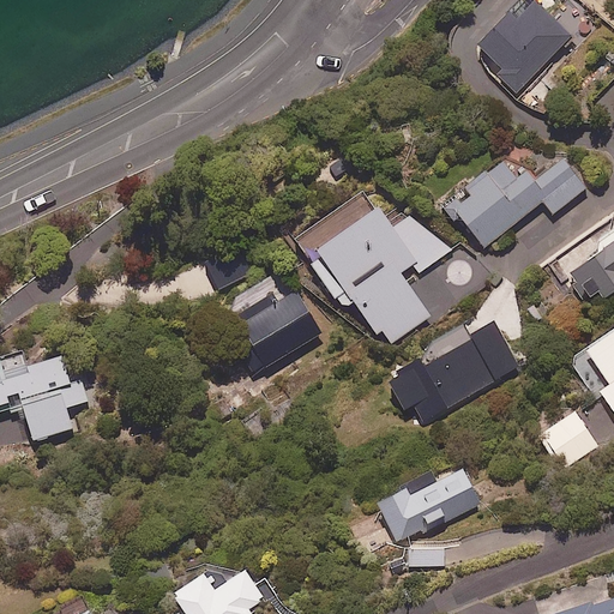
[(498,73),(518,92),(534,107),(589,49),(537,0),(522,0),(480,44),(504,67),(498,73)]
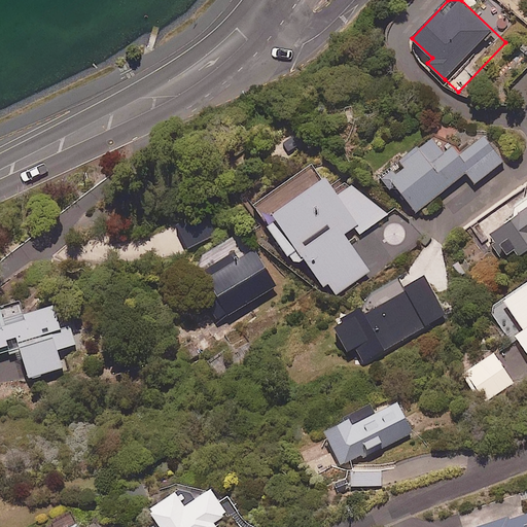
[(460,153),(442,130),(380,179),(390,190),(395,186),(417,212),(466,172),(476,183),(506,159),(486,134),(460,153)]
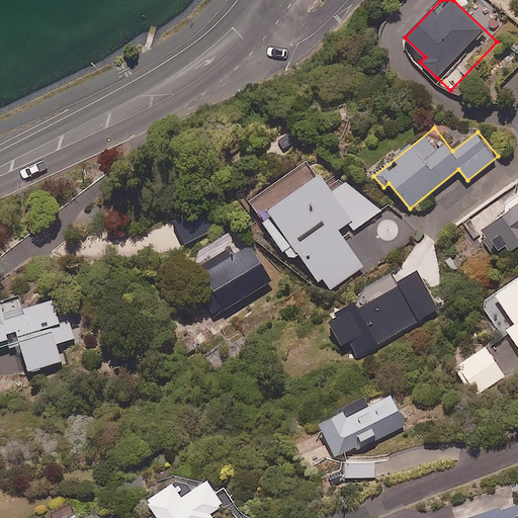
[(335,190),(313,158),(251,199),(290,258),(299,252),(326,290),(363,266),(339,230),(349,223),(354,230),(383,210),(347,181),(335,190)]
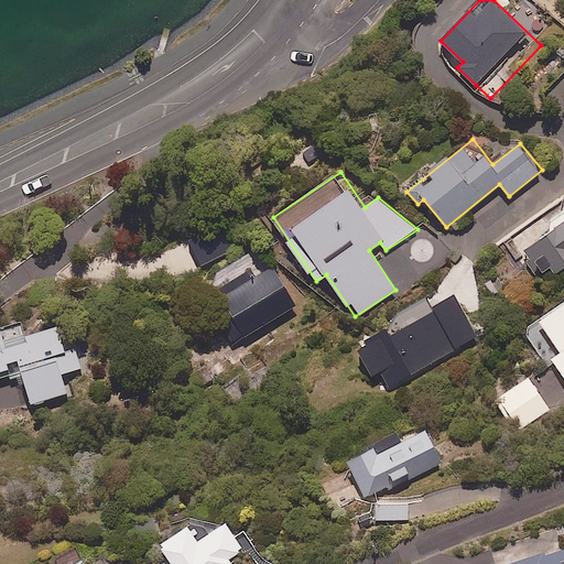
[(563,269),(563,219),(521,251),(539,275),(549,268),(554,277),(563,269)]
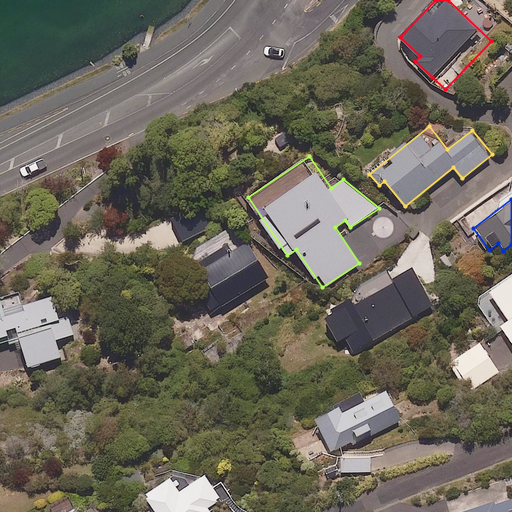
[(230,243),(189,266),(213,310),(270,278),(250,241),(235,249),(234,249),(230,243)]
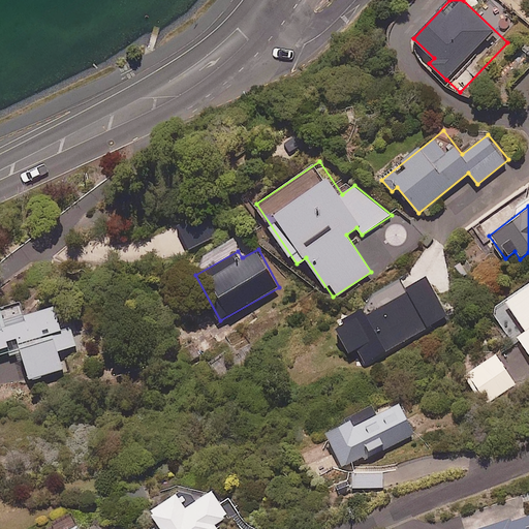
[(449,317),(429,277),(405,289),(408,293),(368,314),(365,308),(343,319),(365,361),(449,317)]
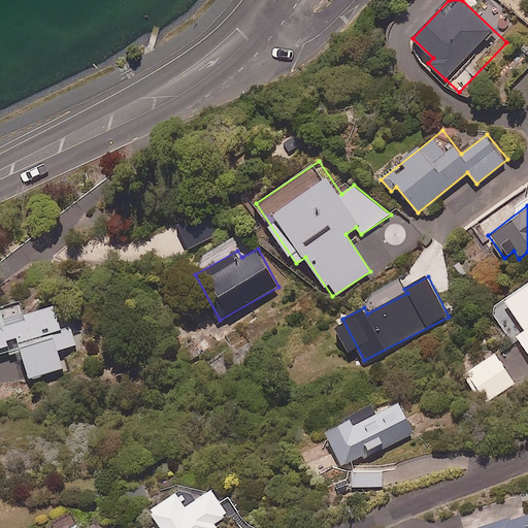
[(516,342),(527,359),(527,282),(500,301),(487,310),(502,334),(492,340),(500,353),(516,342)]
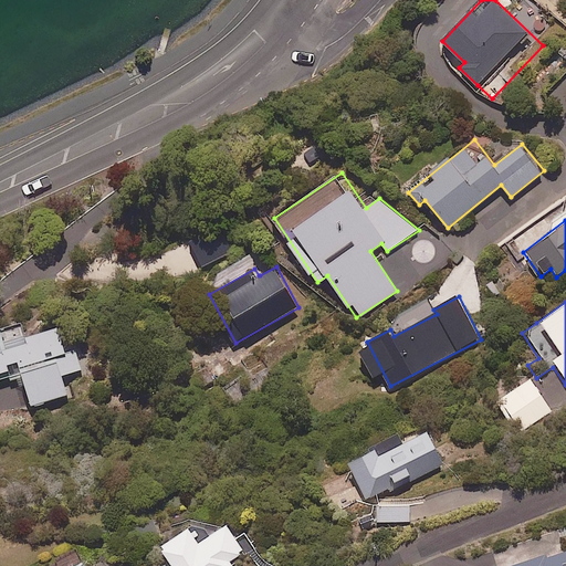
[(0,380),(10,378),(11,379),(24,376),(32,406),(69,395),(63,375),(84,369),(77,347),(64,352),(55,323),(24,332),(22,323),(0,328),(0,380)]
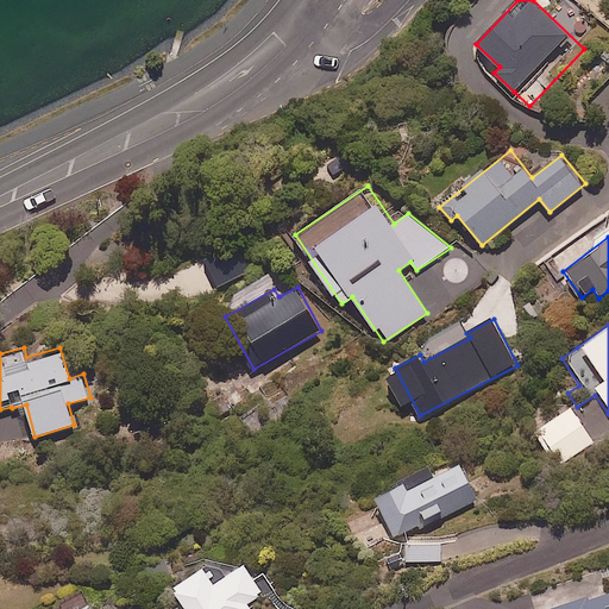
[(566,409),(535,434),(560,466),(591,441),(566,409)]
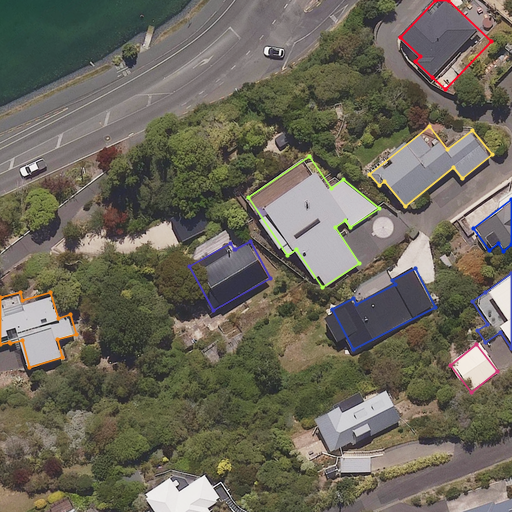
[(316,418),(333,451),(351,442),(354,448),(406,422),(389,389),(345,411),(342,404),(316,418)]
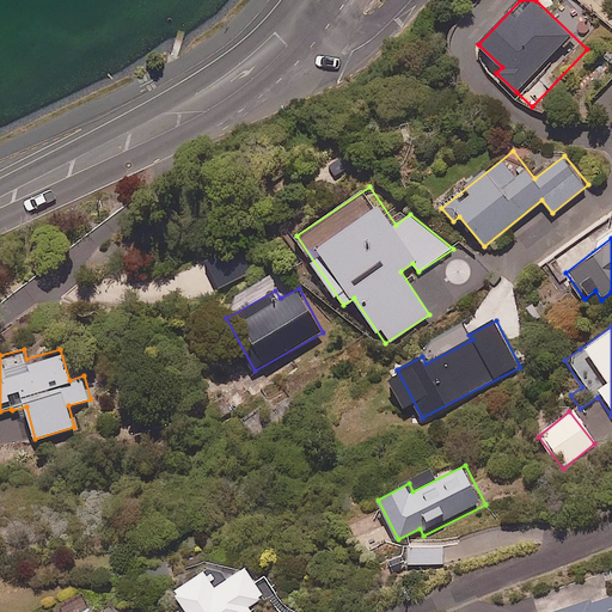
[(265,597),(249,568),(218,587),(207,570),(176,589),(188,610),(183,611),(251,611),(249,606),(265,597)]
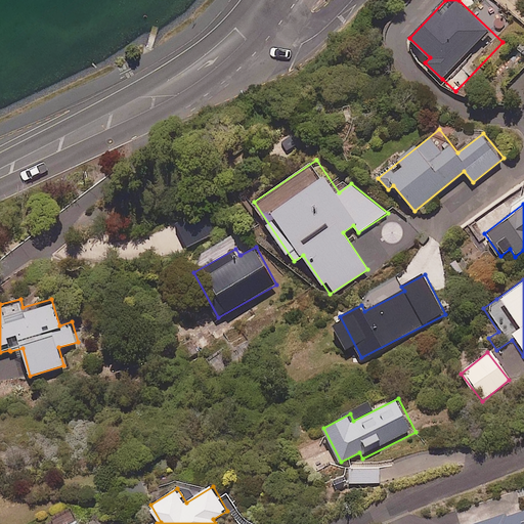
[(78,523),(71,511),(44,523),(78,523)]
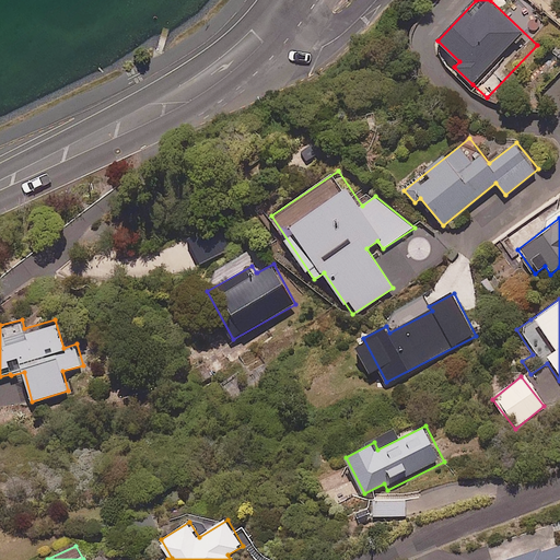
[(559,559),(559,546),(544,551),(543,549),(508,559),(559,559)]
